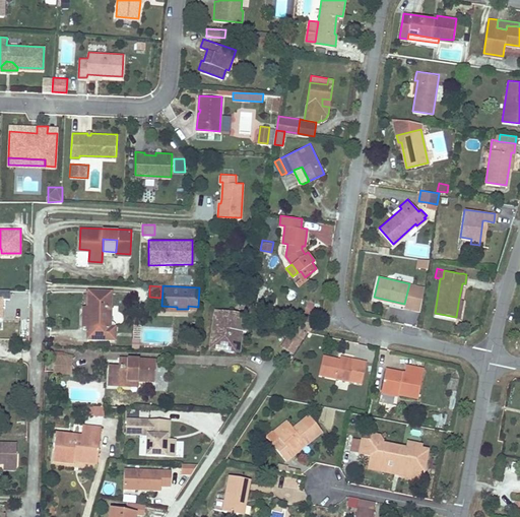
[(0,287),(0,295),(10,296),(10,289),(0,287)]
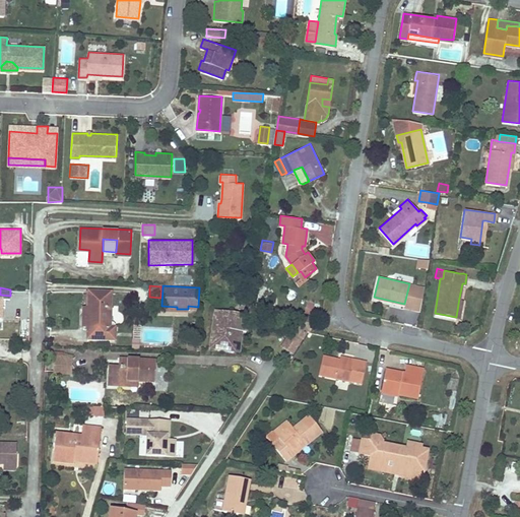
[(110,325),(111,289),(88,289),(88,307),(90,307),(89,325),(87,325),(87,337),(115,338),(115,325),(110,325)]
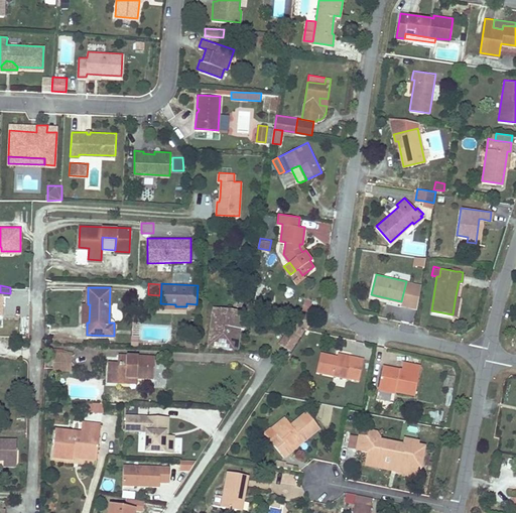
[(256,311),(257,300),(249,299),(247,310),(256,311)]
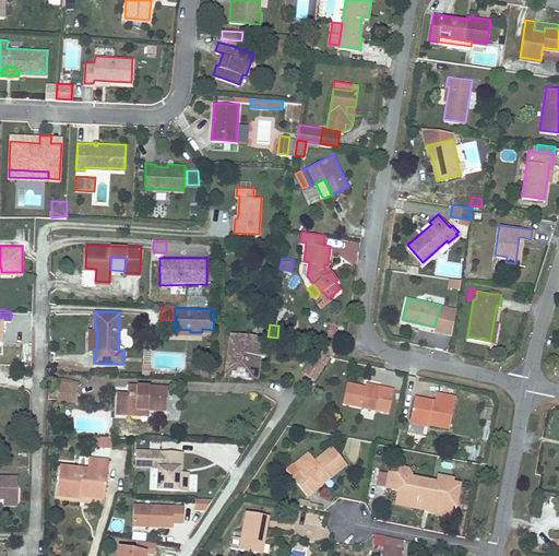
[(251,356),(252,353),(257,354),(260,354),(265,355),(268,336),(232,331),(228,359),(236,361),(234,373),(253,376),(256,357),(251,356)]
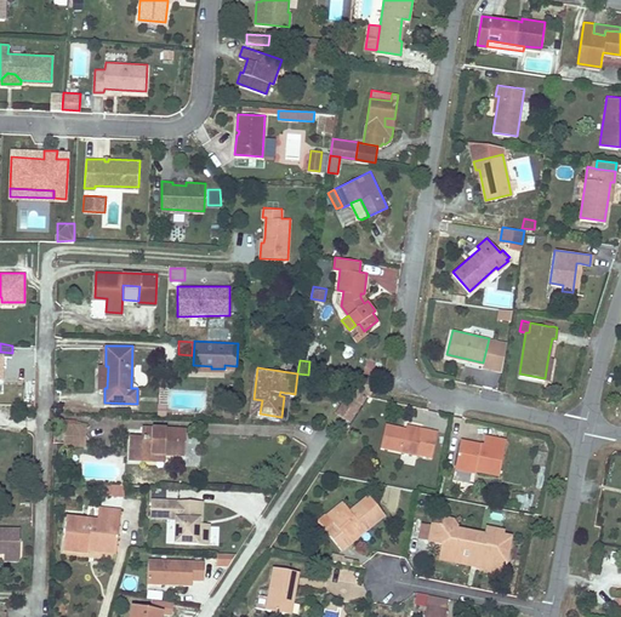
[(260,413),(262,400),(254,399),(251,412),(260,413)]
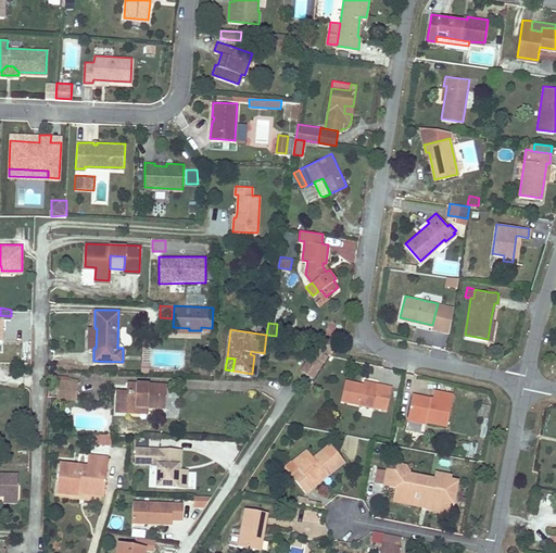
[(65,398),(65,389),(77,390),(78,379),(67,378),(58,378),(57,394),(57,398),(65,398)]
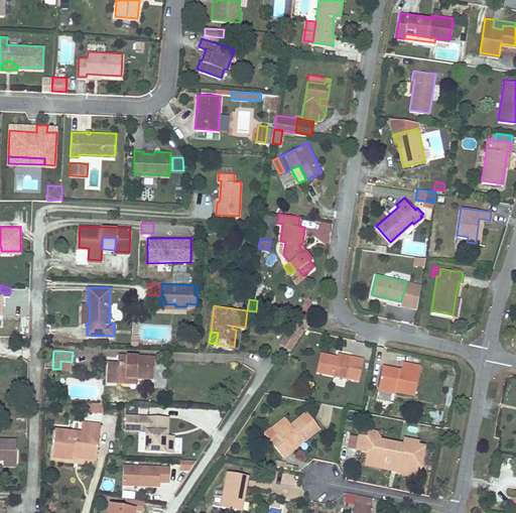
[(359,378),(364,357),(351,354),(350,358),(338,355),(320,351),(315,371),(346,378),(347,376),(359,378)]
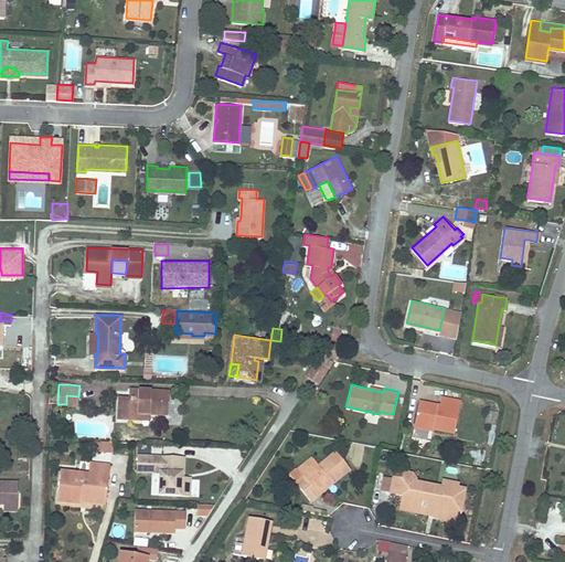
[(167,413),(168,390),(130,388),(130,398),(119,396),(118,416),(130,416),(130,411),(150,412),(167,413)]
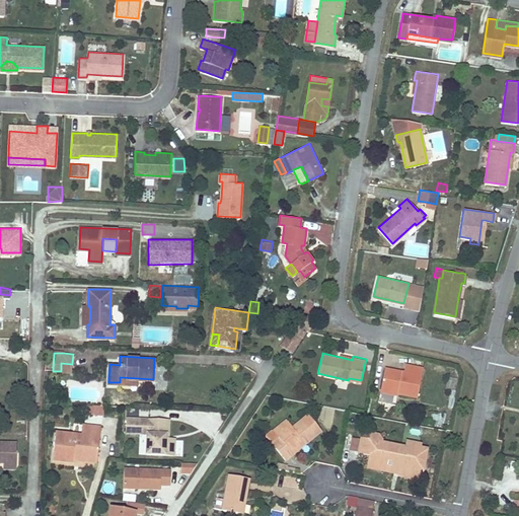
[(385,367),(381,386),(398,389),(397,392),(418,395),(423,366),(405,363),(403,370),(385,367)]
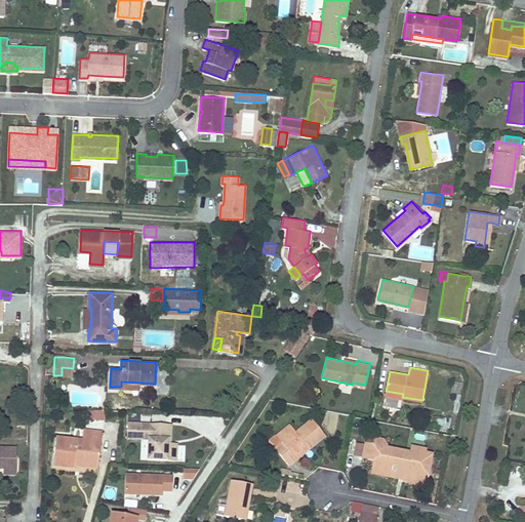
[(105,417),(106,408),(94,408),(94,409),(94,416),(105,417)]
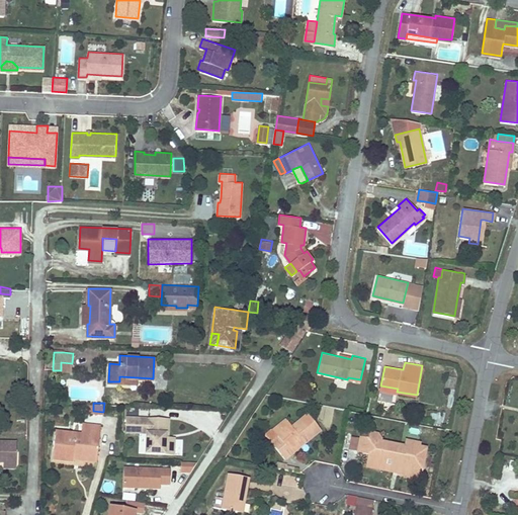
[(288,447),(301,437),(305,441),(321,428),(308,412),(292,425),(272,441),(284,457),(291,451),(288,447)]
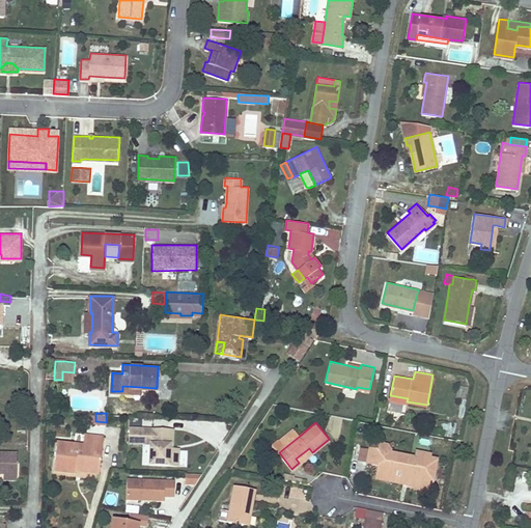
[(170,447),(170,428),(130,426),(130,441),(144,442),(145,435),(151,435),(150,442),(149,463),(177,464),(178,448),(172,447),(170,447)]
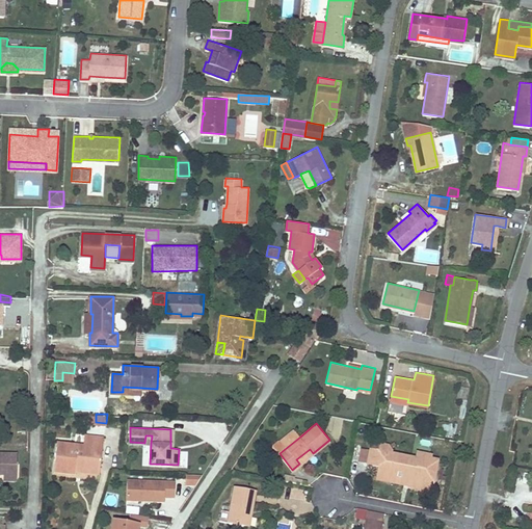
[(280,453),(300,437),(294,428),(280,440),(280,439),(272,445),(280,453)]
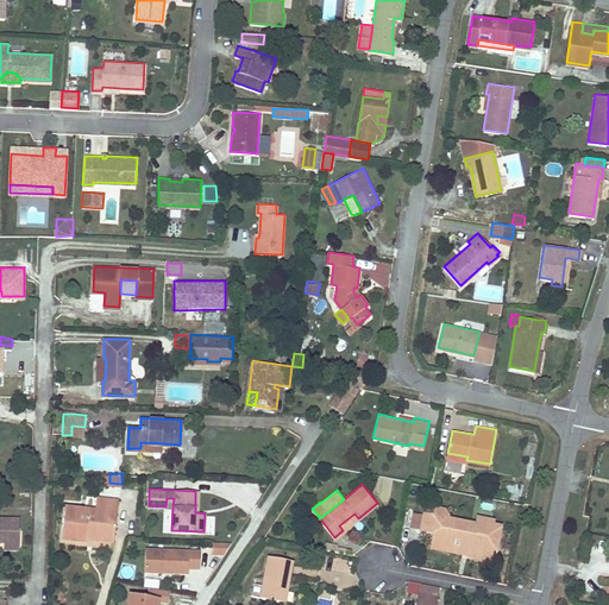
[(114,535),(118,498),(96,496),(95,508),(66,504),(62,537),(86,540),(86,537),(87,531),(114,535)]
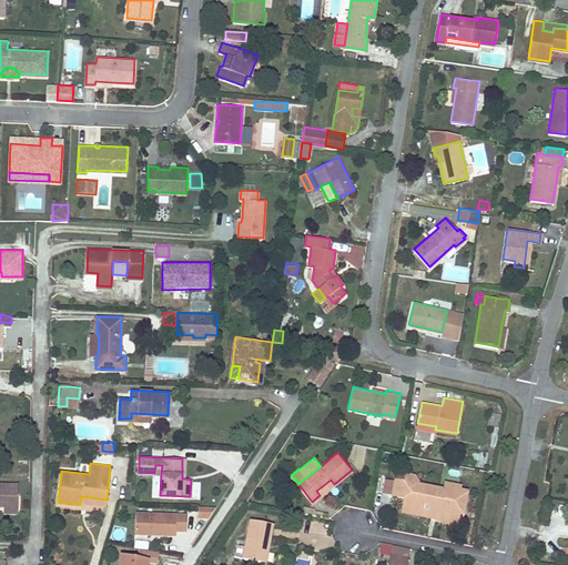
[(460,521),(467,488),(459,487),(460,484),(445,481),(442,497),(435,496),(436,491),(425,488),(425,484),(417,482),(417,478),(415,473),(406,472),(406,473),(404,480),(396,478),(395,478),(393,493),(406,496),(409,496),(408,506),(418,508),(422,514),(423,514),(430,515),(432,508),(437,510),(437,512),(440,512),(439,517),(460,521)]
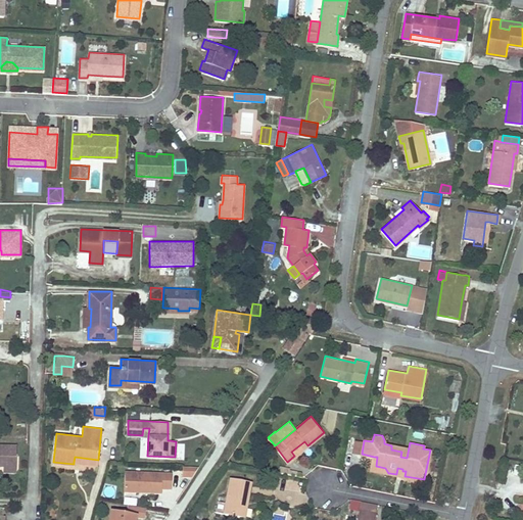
[(294,456),(307,445),(304,441),(291,452),(294,456)]
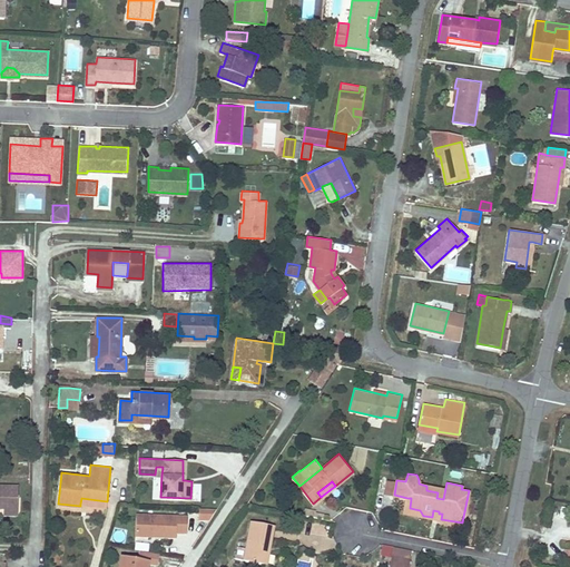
[(18,507),(18,485),(0,484),(0,506),(3,506),(18,507)]
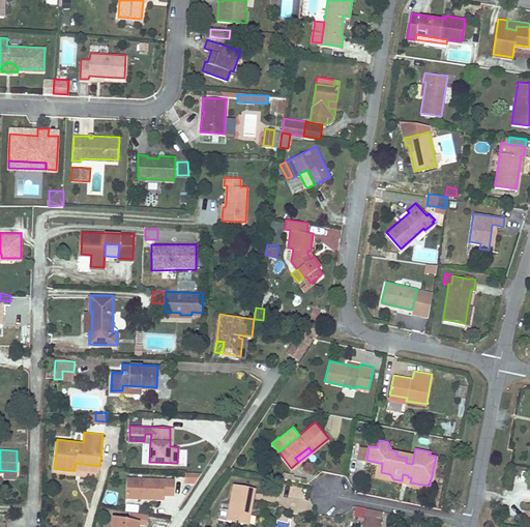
[(412,464),(414,455),(396,451),(396,456),(407,458),(406,463),(412,464)]
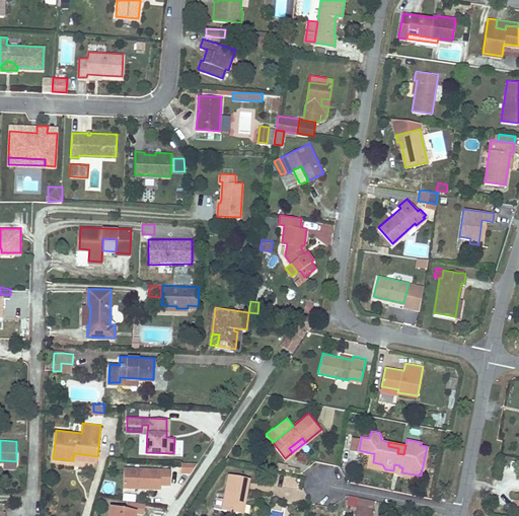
[(385,469),(382,464),(373,462),(374,453),(371,453),(368,466),(385,469)]
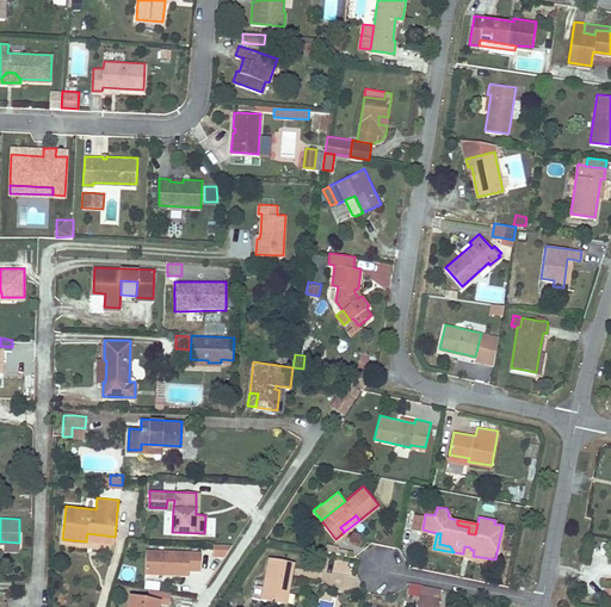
[(233,545),(215,544),(214,557),(226,557),(233,545)]
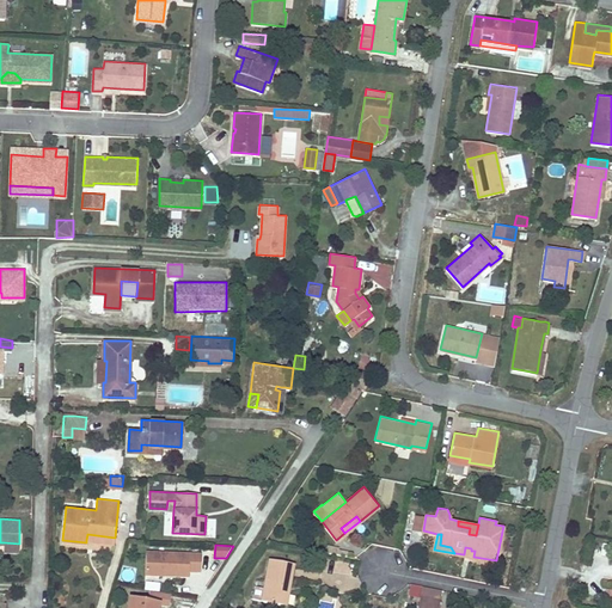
[(200,553),(147,551),(146,575),(189,576),(189,571),(200,572),(200,553)]
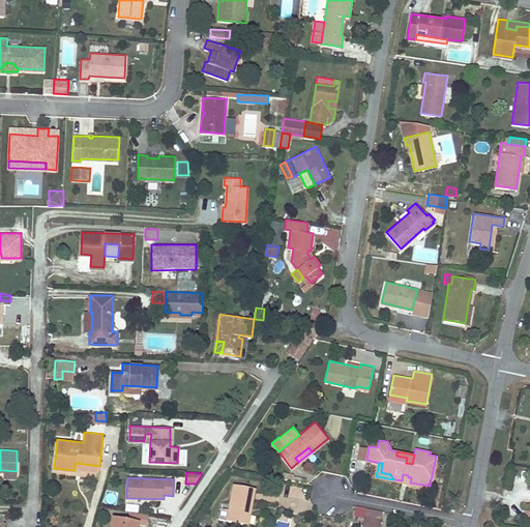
[(251,507),(255,488),(233,485),(230,502),(227,519),(244,522),(247,506),(251,507)]
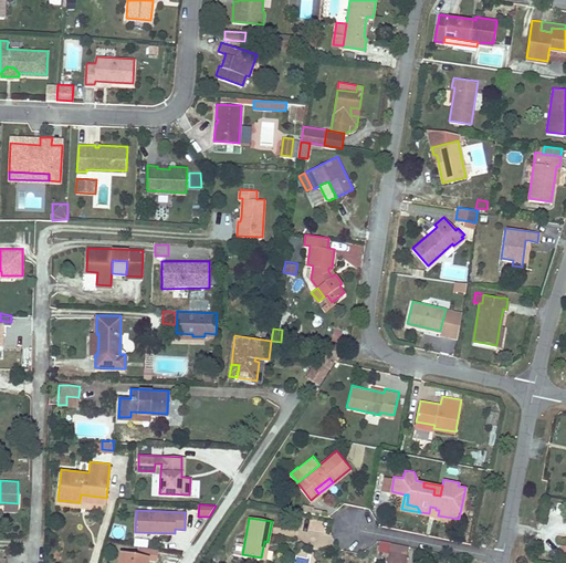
[(242,554),(245,537),(237,534),(233,552),(242,554)]
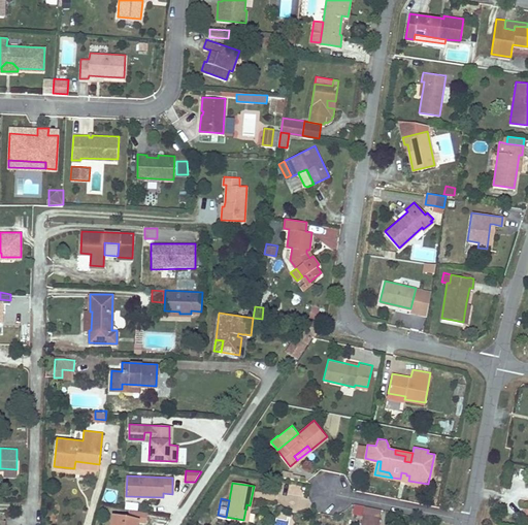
[(134,510),(135,503),(138,503),(138,501),(131,500),(129,509),(134,510)]
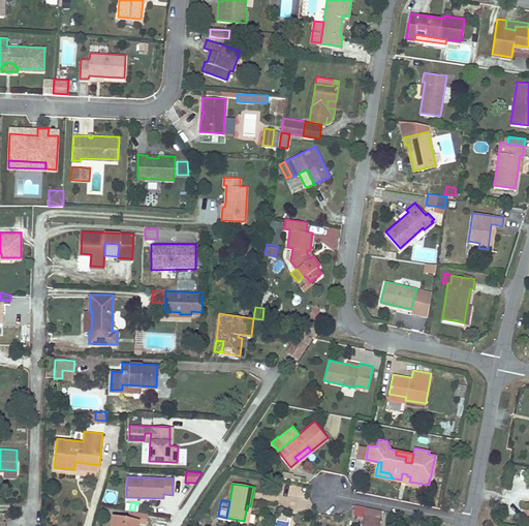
[(136,525),(137,521),(145,522),(147,513),(134,511),(129,509),(127,519),(113,516),(111,525),(136,525)]
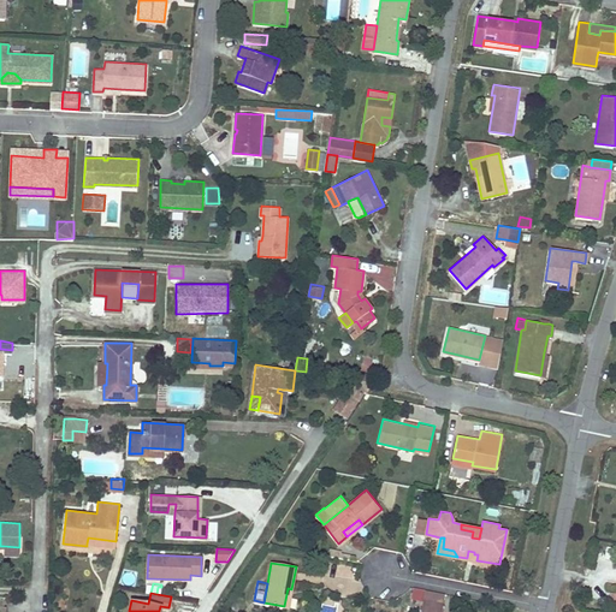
[(237,610),(244,598),(237,594),(231,605),(237,610)]
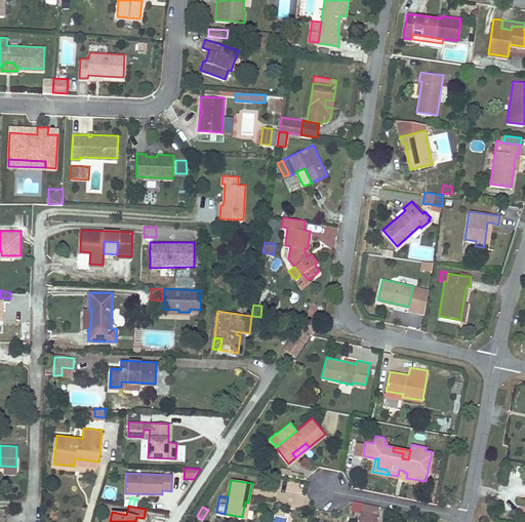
[(370,521),(371,521),(375,521),(377,514),(360,511),(358,521),(370,521)]
